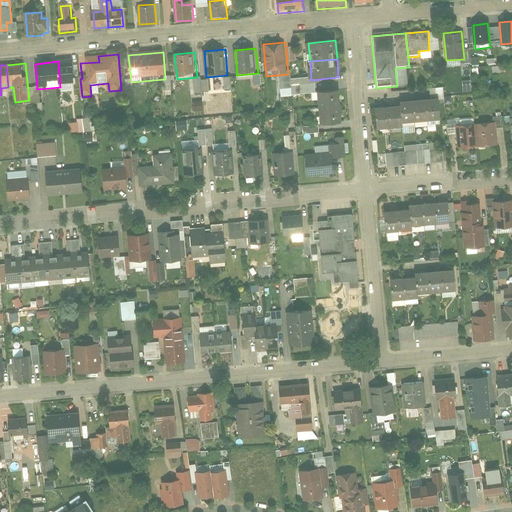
[(74,68),(59,70),(60,87),(75,85),(74,68)]
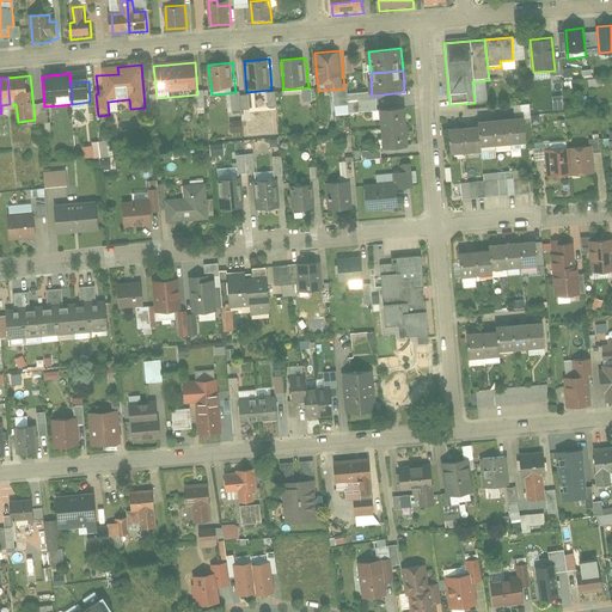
[(381,132),(407,129),(405,108),(379,110),(381,132)]
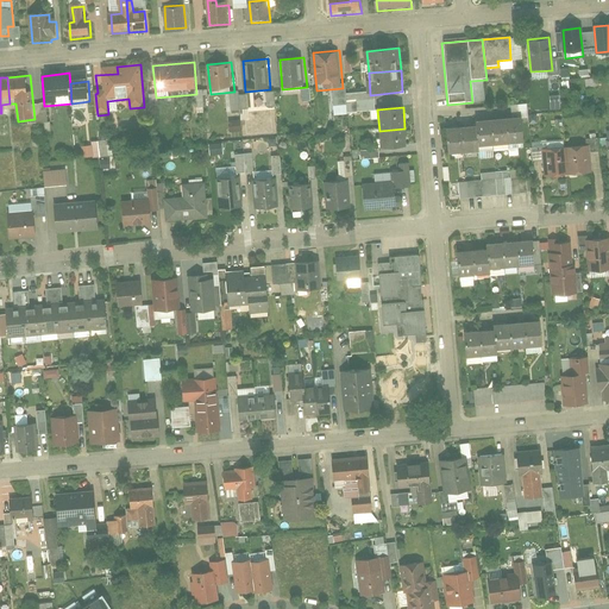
[(519,117),(503,118),(507,149),(522,148),(519,117)]
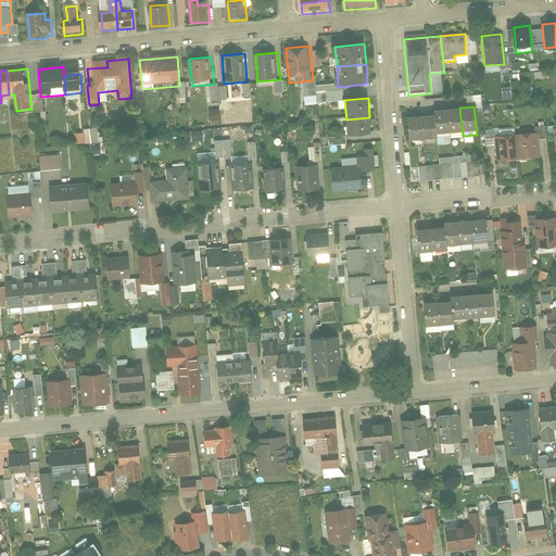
[(459,108),(445,109),(449,138),(463,136),(459,108)]
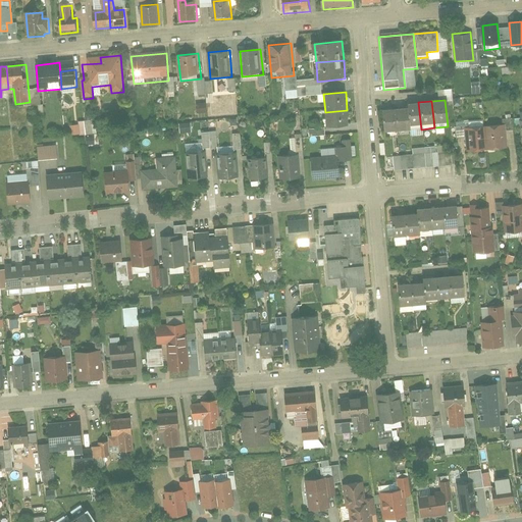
[(418,102),(406,103),(406,108),(408,131),(421,129),(418,102)]
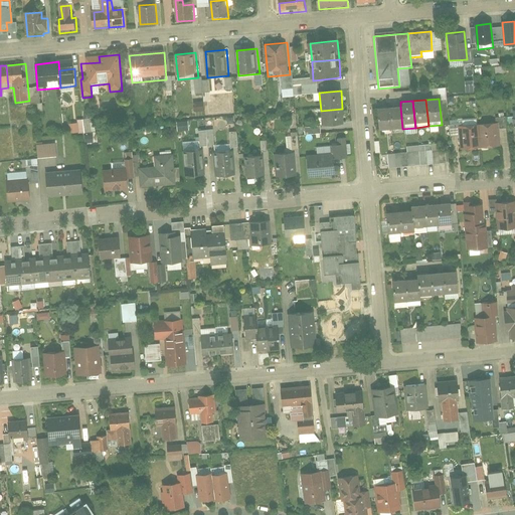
[(400,107),(387,108),(389,134),(402,133),(402,129),(400,107)]
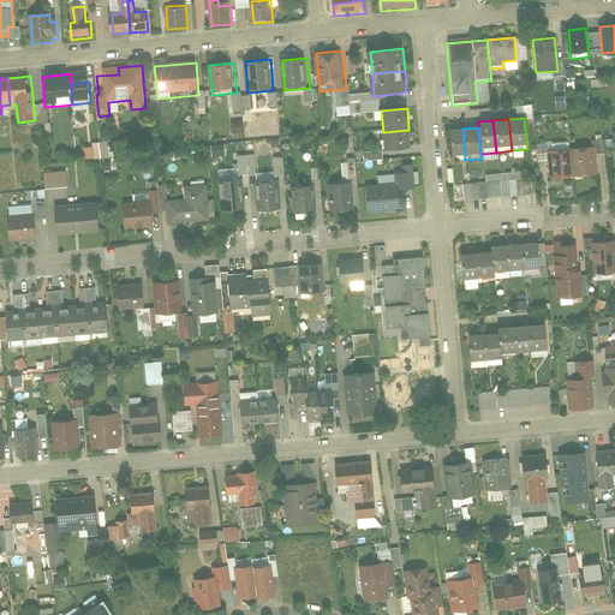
[(463,129),(447,130),(449,161),(465,160),(463,129)]
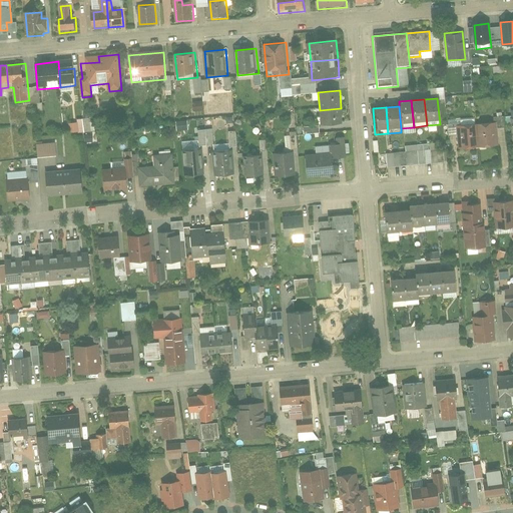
[(321,127),(343,125),(341,108),(320,110),(321,127)]
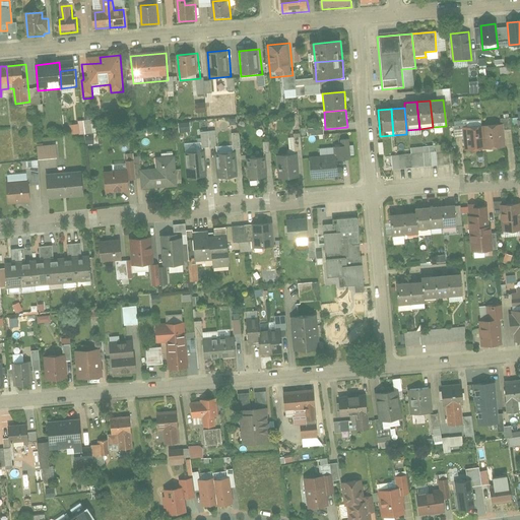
[(71,134),(85,133),(84,122),(70,123),(71,134)]
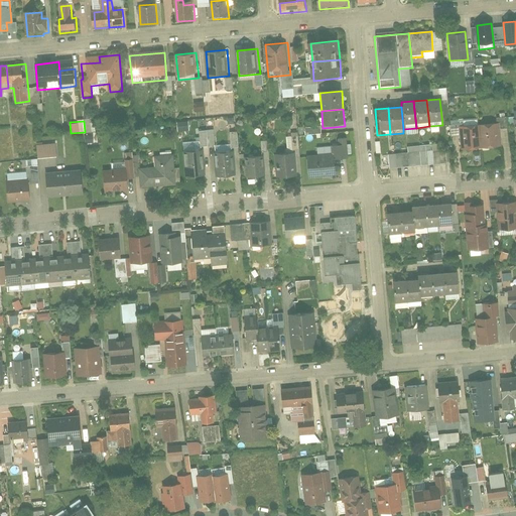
[(178,131),(189,130),(189,122),(178,122),(178,131)]
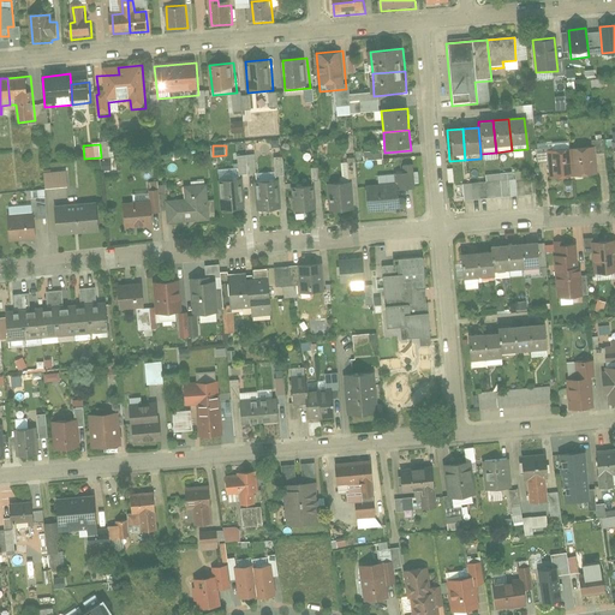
[(595,148),(569,150),(571,180),(596,179),(595,148)]
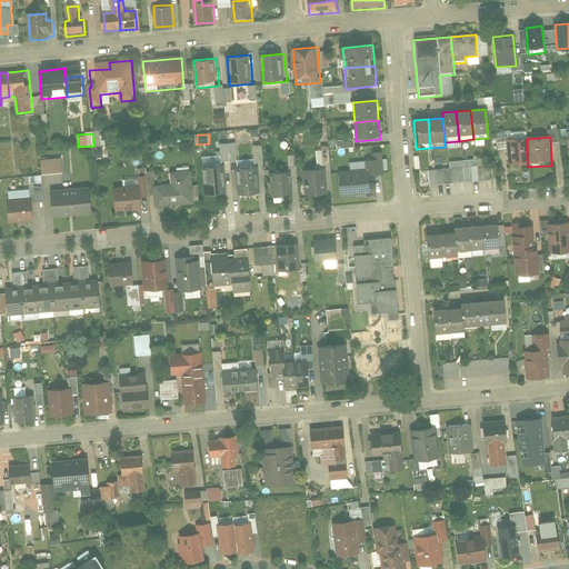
[(528,167),(527,139),(506,140),(507,168),(528,167)]
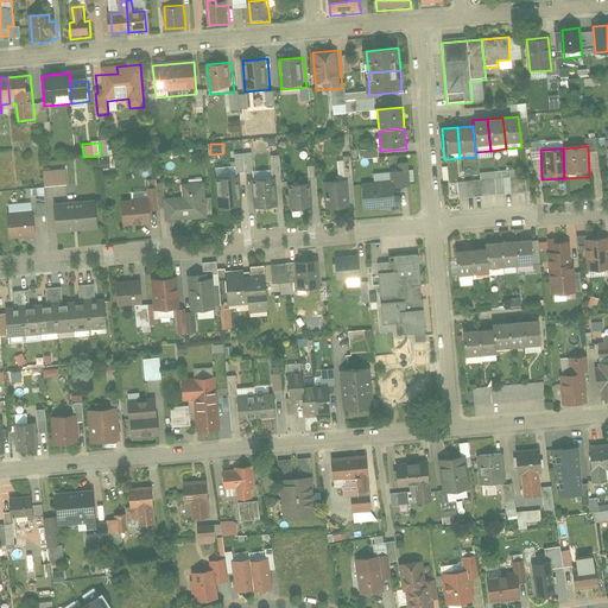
[(68,184),(67,169),(45,170),(45,185),(68,184)]
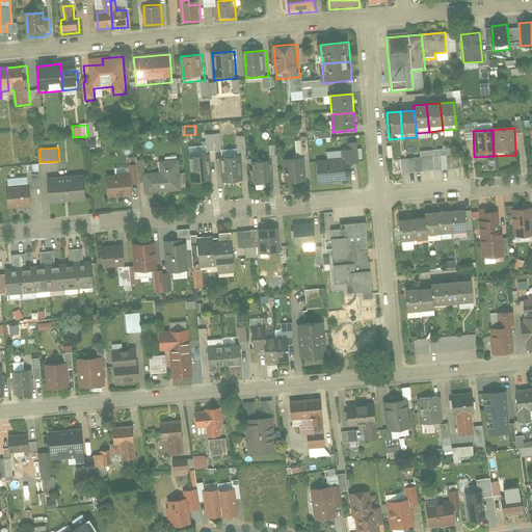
[(448,149),(421,151),(422,157),(401,158),(402,173),(449,169),(448,149)]
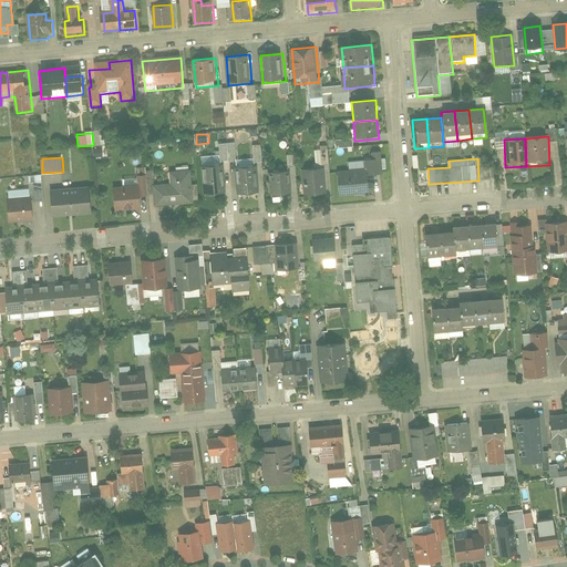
[(224,165),(202,167),(205,197),(227,195),(224,165)]
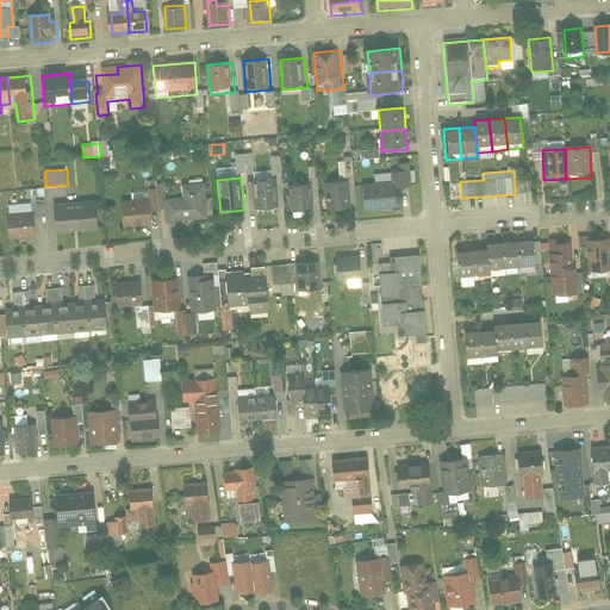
[(279,179),(255,181),(257,216),(281,213),(279,179)]
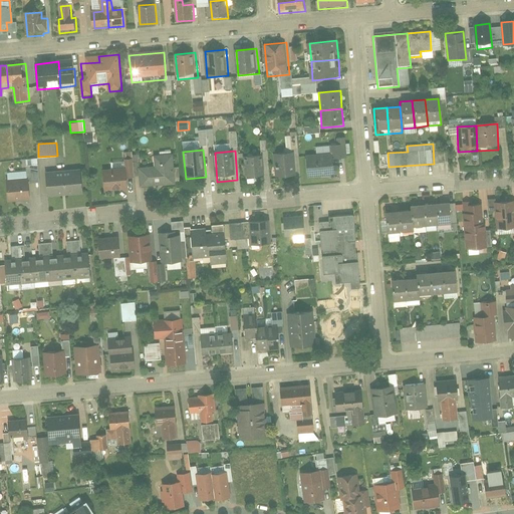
[(293,152),(274,154),(276,180),(295,178),(293,152)]
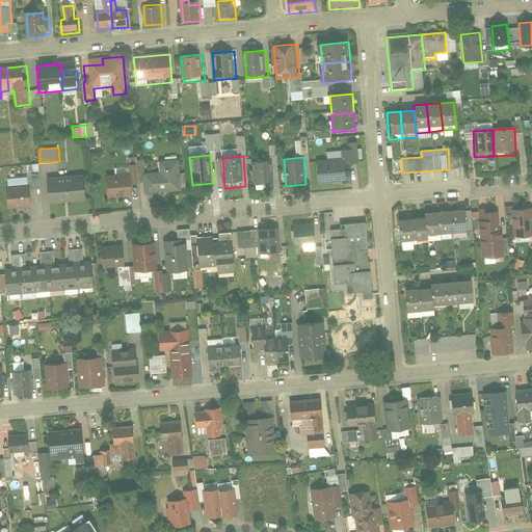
[(273,160),(253,162),(255,184),(275,183),(273,160)]
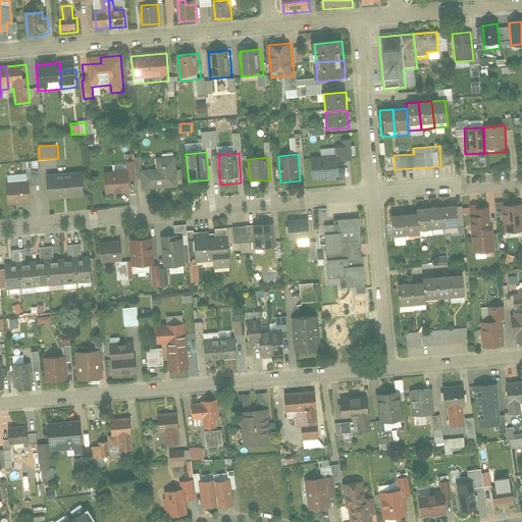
[(337,157),(310,160),(312,180),(340,178),(337,157)]
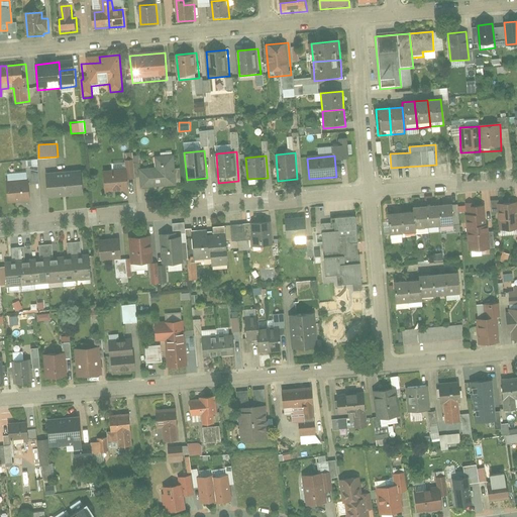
[(158,168),(139,170),(141,192),(160,190),(178,188),(176,166),(175,157),(157,159),(158,168)]
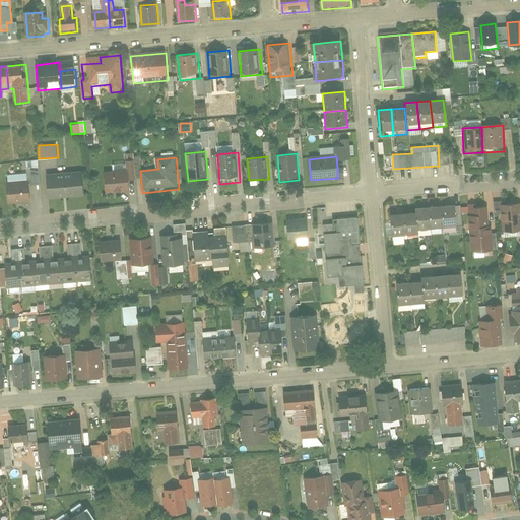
[(42,183),(39,160),(27,161),(28,173),(29,172),(30,185),(42,183)]
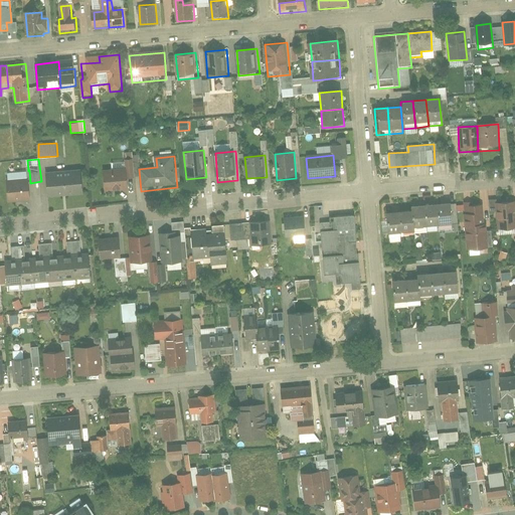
[(104,172),(106,193),(130,191),(128,170),(104,172)]
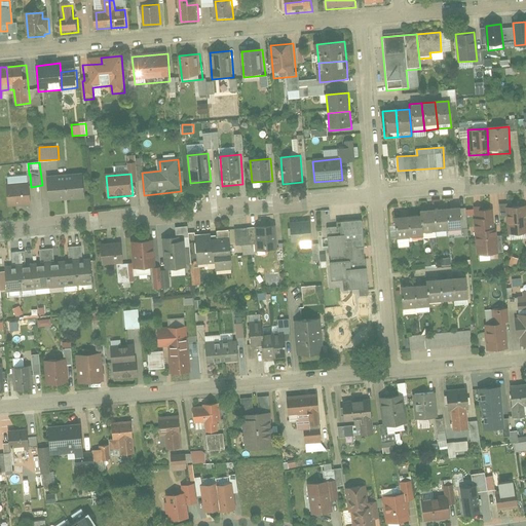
[(48,204),(85,200),(83,175),(46,178),(48,204)]
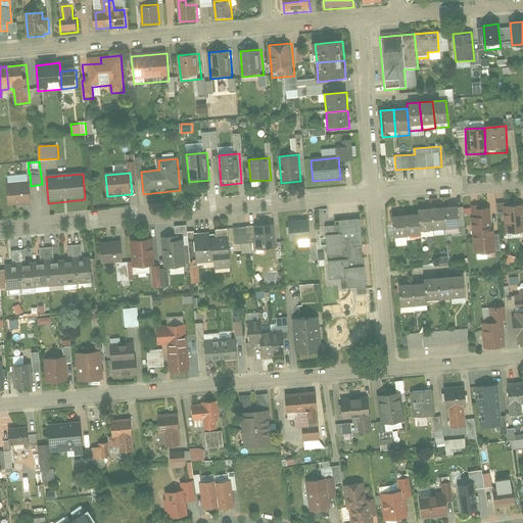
[(30,183),(7,185),(9,208),(32,206),(30,183)]
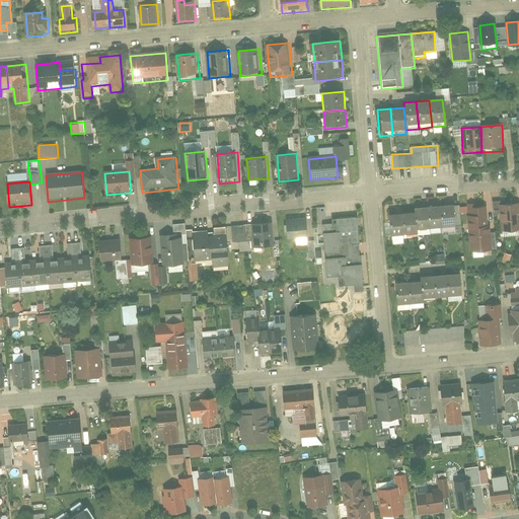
[(498,203),(500,231),(518,229),(518,214),(518,202),(498,203)]
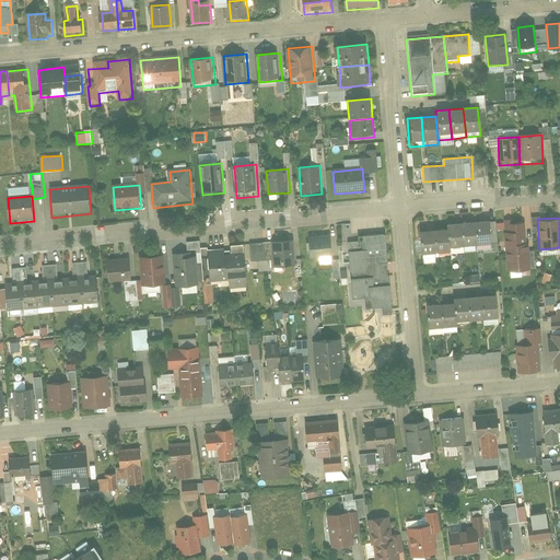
[(488,221),(474,222),(476,252),(490,249),(488,221)]
